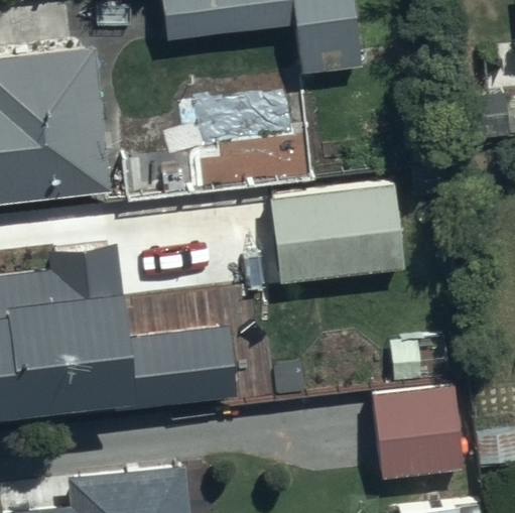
[(353,0),(158,0),(163,41),(296,26),(302,76),(361,69),(353,0)]
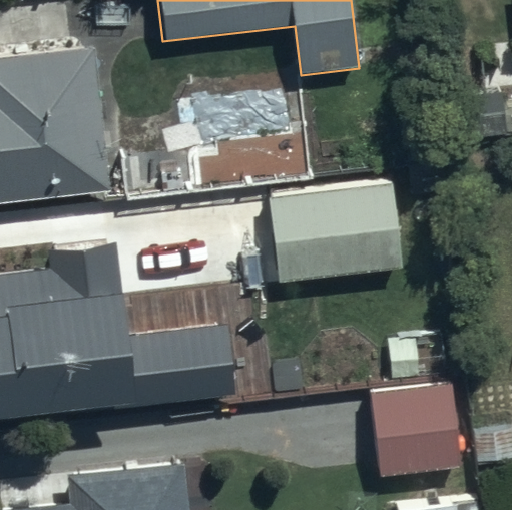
[(0,200),(111,188),(95,47),(0,57),(0,200)]
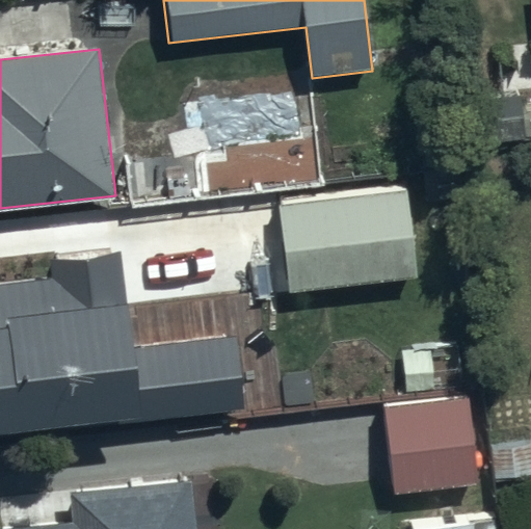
[(523,100),(480,101),(481,146),(530,143),(530,112),(523,112),(523,100)]
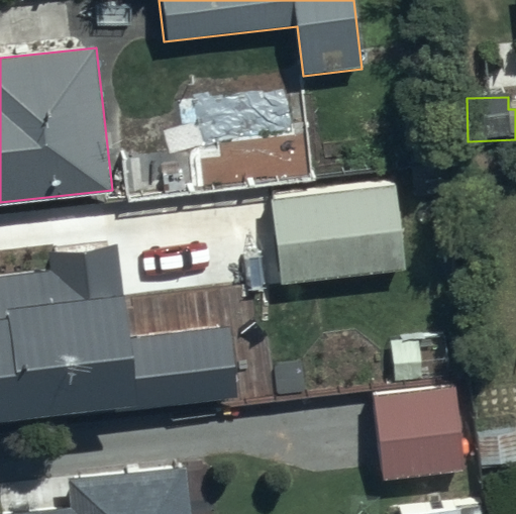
[(271,195),(279,284),(405,273),(398,184),(271,195)]
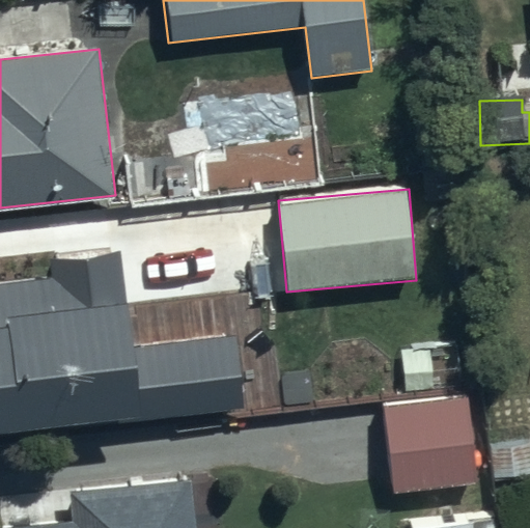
[(0,437),(244,410),(236,336),(131,346),(122,254),(47,261),(48,279),(0,283),(0,437)]
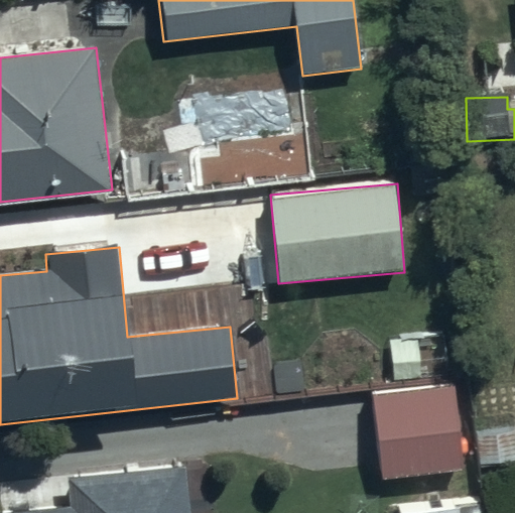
[(462,471),(453,385),(373,393),(382,479),(462,471)]
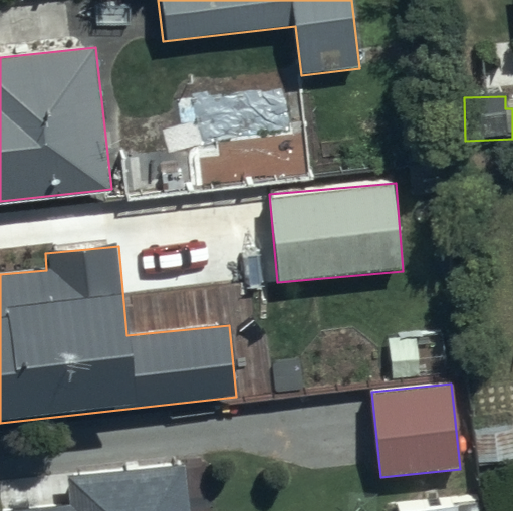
[(0,510),(190,510),(186,464),(67,475),(70,504),(0,510)]
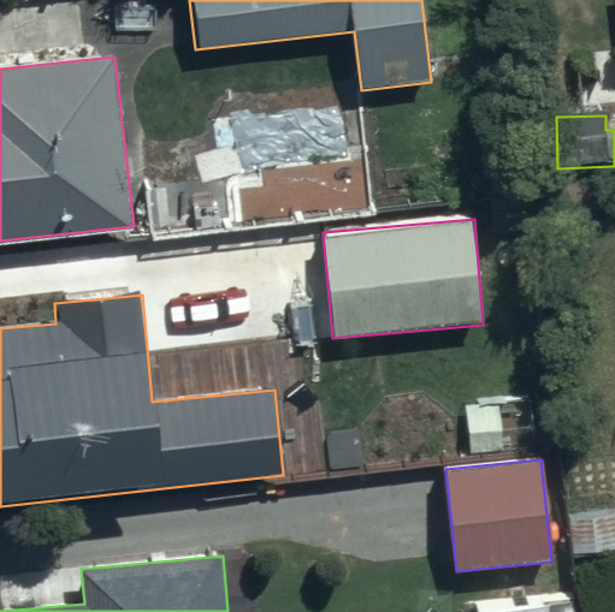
[(575,611),(573,593),(472,604),(473,611),(575,611)]
